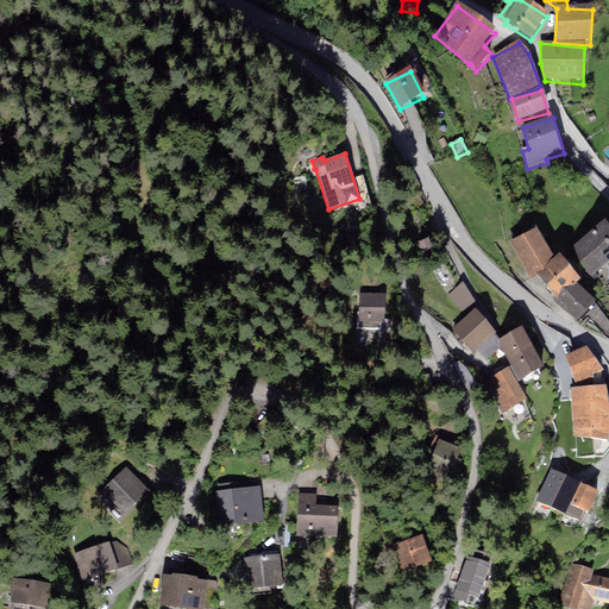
[(608,264),(608,228),(606,225),(571,251),(591,277),(608,264)]
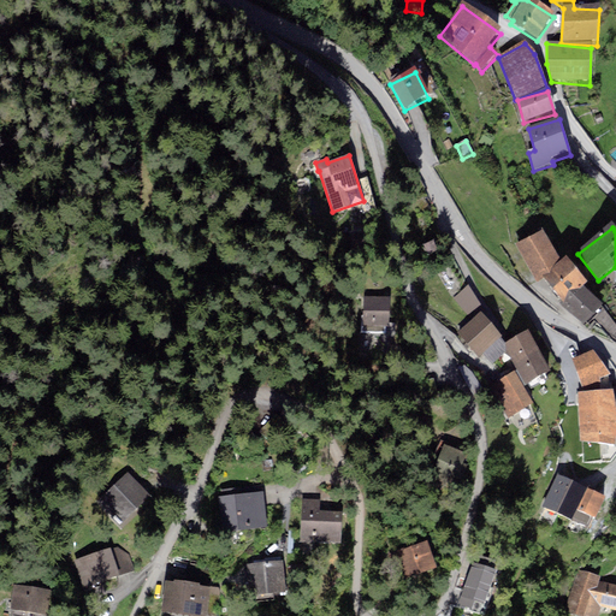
[(363,248),(360,236),(349,238),(351,250),(363,248)]
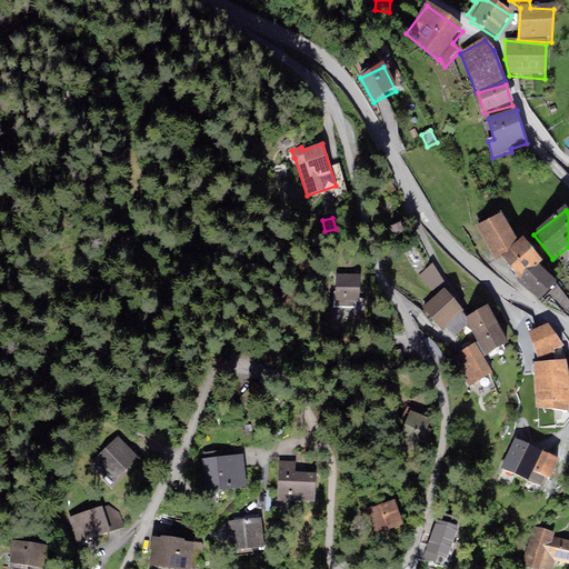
[(501,218),(480,229),(496,262),(501,258),(519,245),(501,218)]
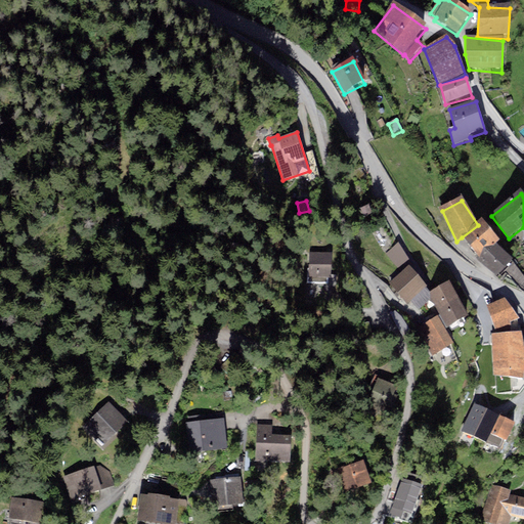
[(373,213),(368,204),(360,208),(364,217),(373,213)]
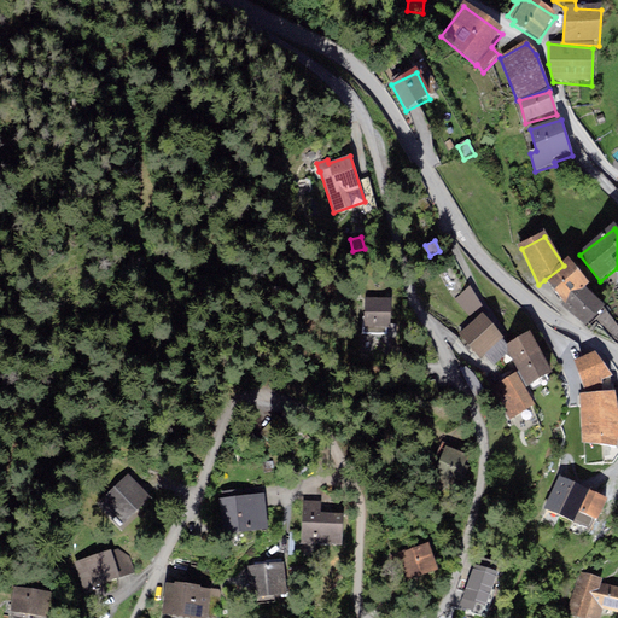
[(586,291),(590,287),(569,262),(564,266),(544,280),(564,305),(586,291)]
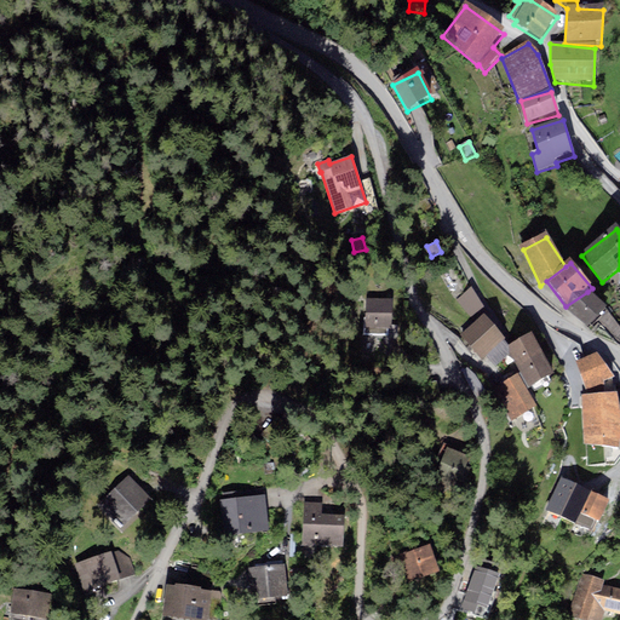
[(471,286),(457,300),(475,322),(483,314),(484,314),(487,311),(471,286)]
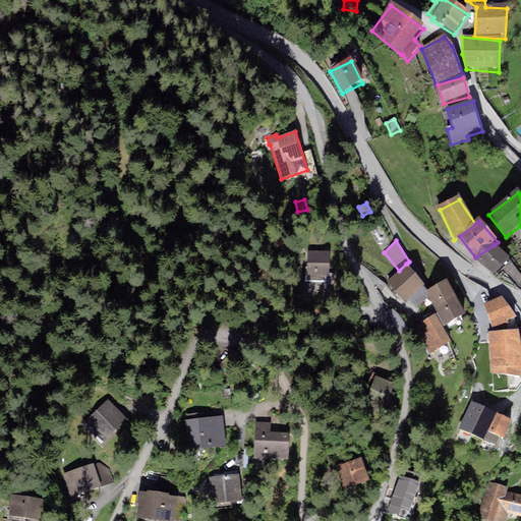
[(495,276),(511,262),(494,245),(475,257),(473,258),(495,276)]
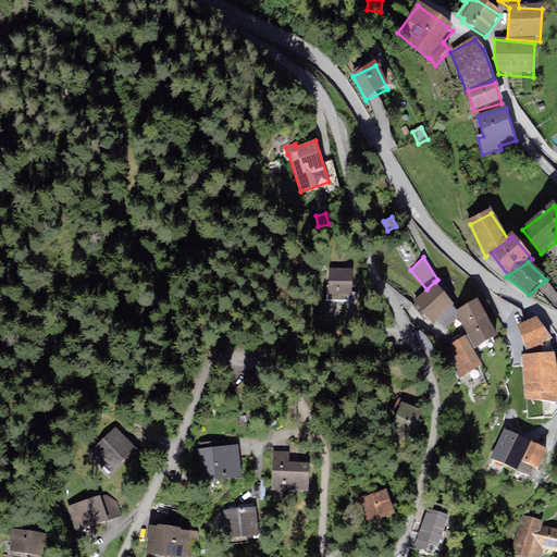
[(351,269),(329,269),(329,289),(329,295),(349,295),(351,296),(351,269)]
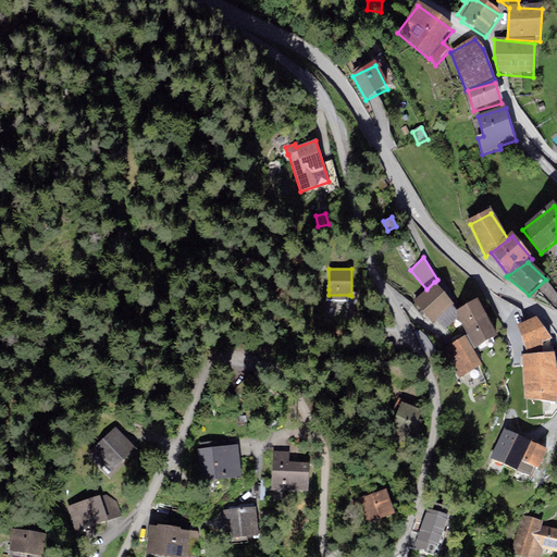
[(435,282),(434,282),(426,289),(413,301),(433,323),(437,319),(453,305),(455,304),(435,282)]
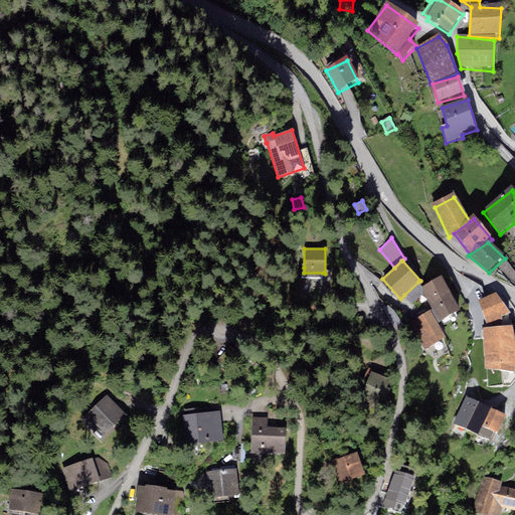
[(304,273),(304,268),(302,268),(302,279),(323,279),(323,273),(304,273)]
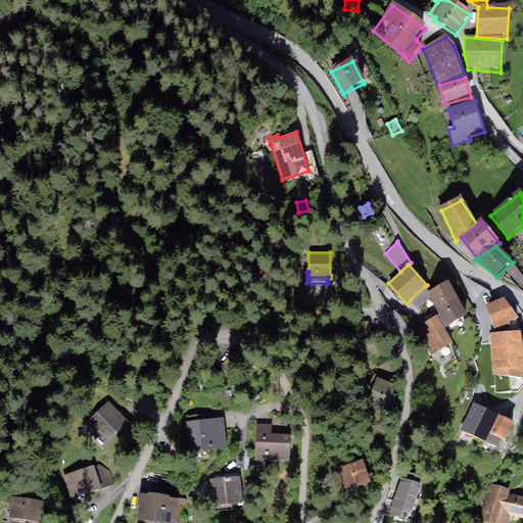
[(458,296),(448,280),(429,291),(430,297),(437,308),(458,296)]
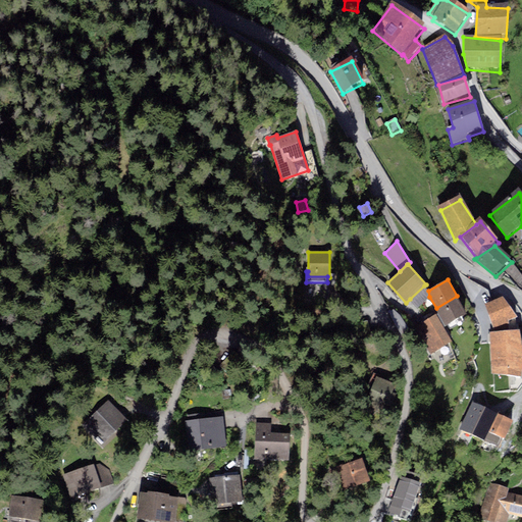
[(428,291),(424,285),(410,299),(417,307),(429,297),(428,291)]
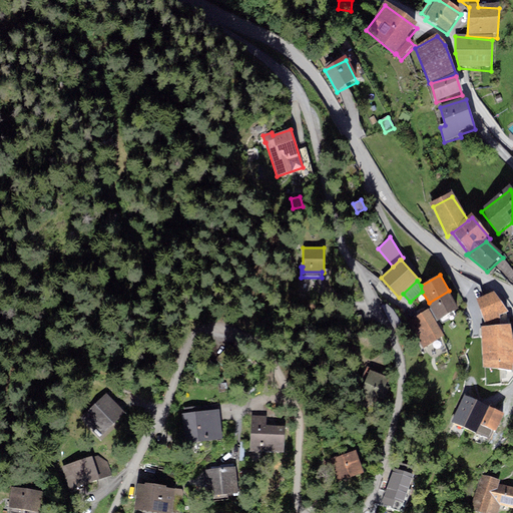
[(429,303),(431,308),(438,320),(459,309),(449,291),(429,303)]
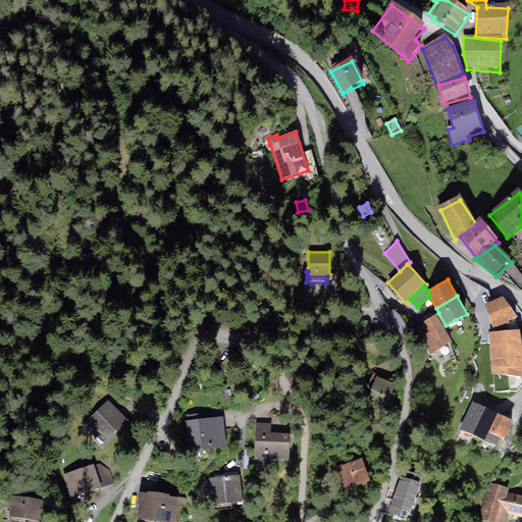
[(518,317),(503,296),(484,304),(493,331),(510,330),(509,321),(516,318),(518,317)]
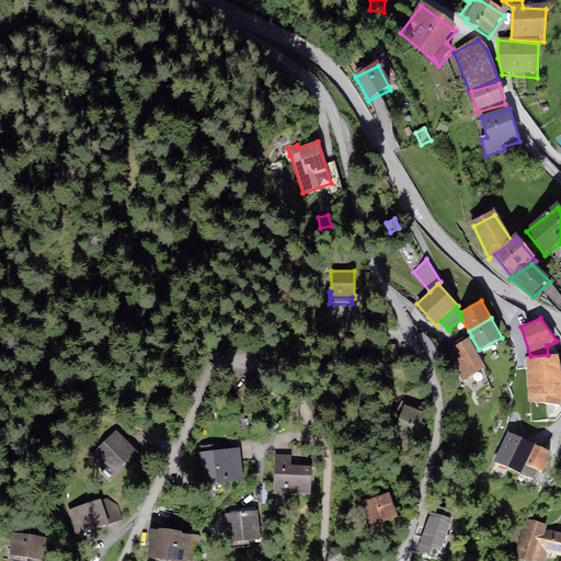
[(479,350),(471,336),(446,351),(462,380),(487,366),(477,351),(479,350)]
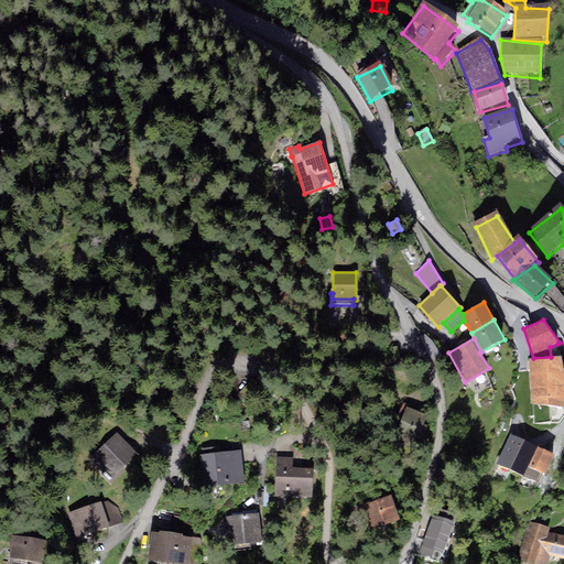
[(559,357),(557,344),(550,347),(551,357),(559,357)]
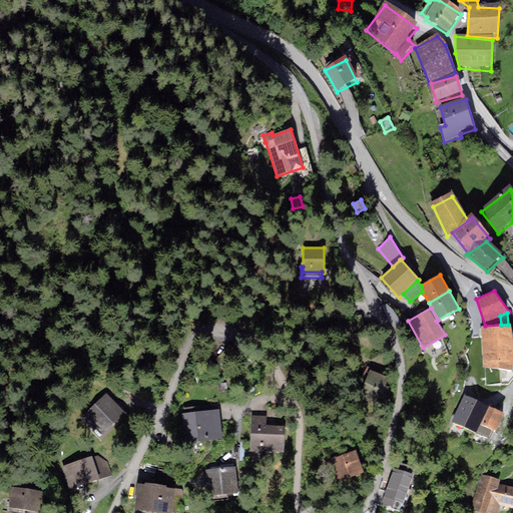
[(485,326),(481,327),(483,367),(512,371),(512,368),(512,339),(510,325),(508,325),(501,325),(485,326)]
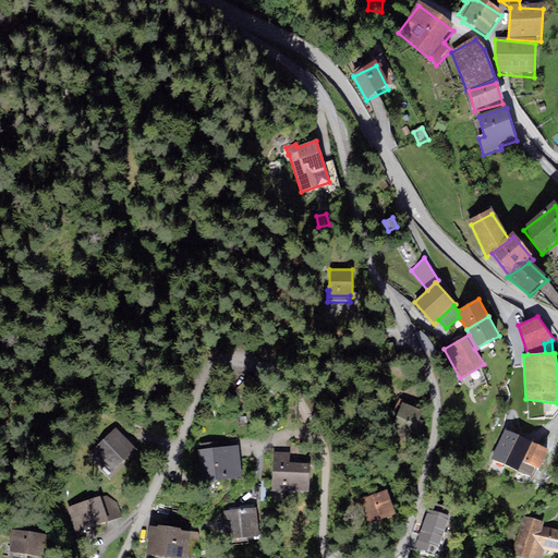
[(424,410),(402,401),(391,427),(416,438),(423,421),(421,420),(424,410)]
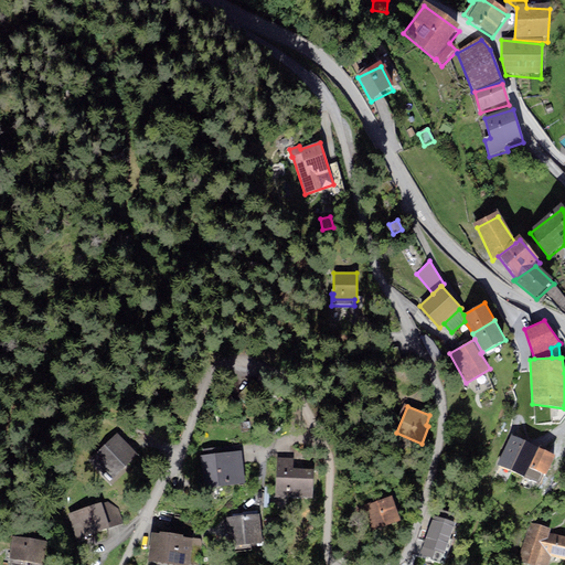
[(89,460),(110,481),(138,455),(117,433),(89,460)]
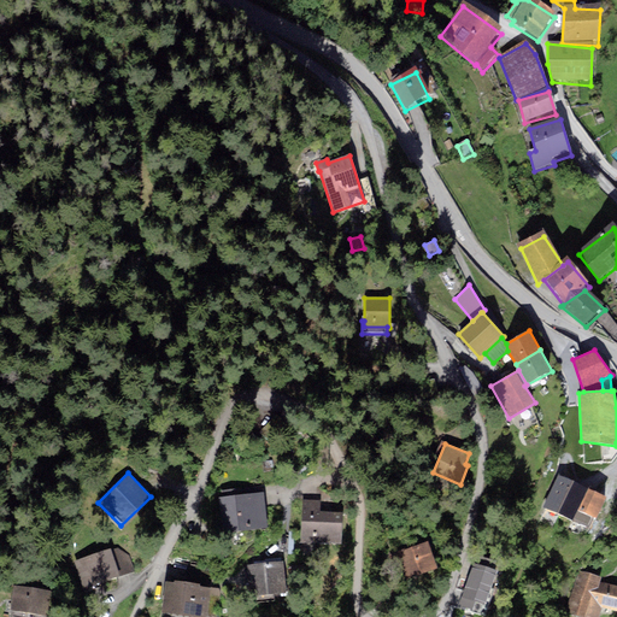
[(585,487),(558,475),(541,509),(570,522),(571,521),(577,510),(575,509),(585,487)]
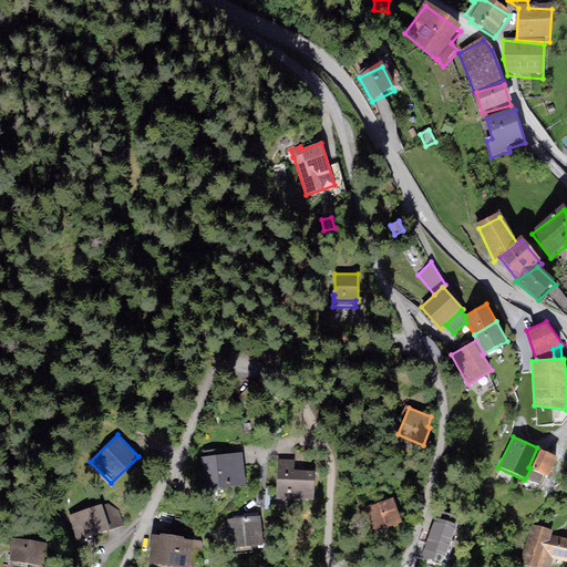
[(204,456),(200,456),(205,490),(247,485),(243,446),(204,451),(204,456)]
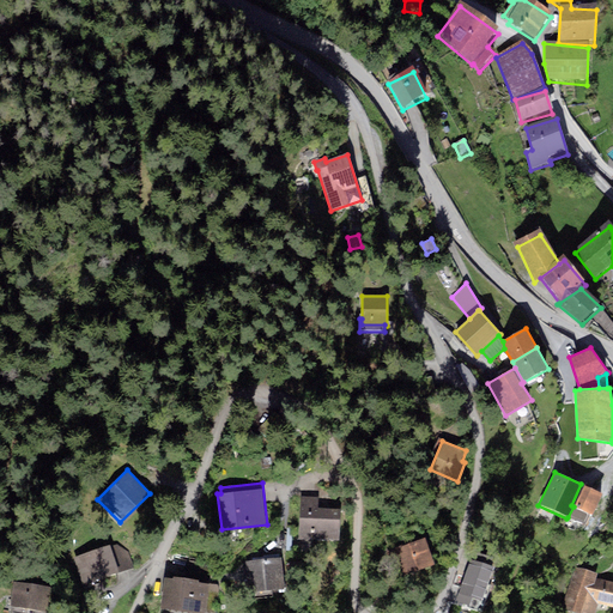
[(602,495),(581,484),(571,505),(574,507),(568,517),(577,522),(582,510),(593,515),(602,495)]
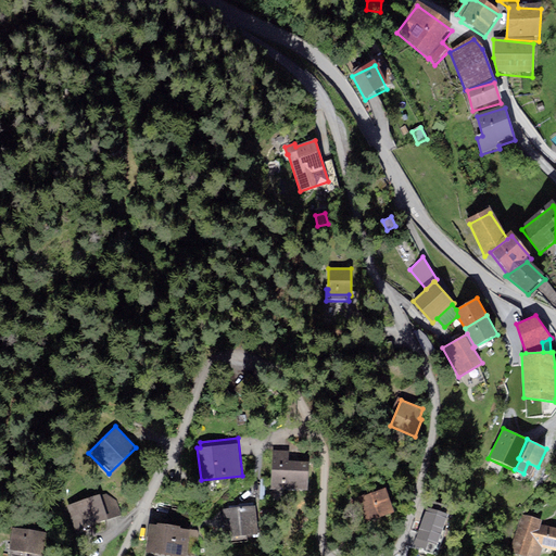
[(273,451),(272,488),(307,490),(310,462),(289,460),(289,451),(273,451)]
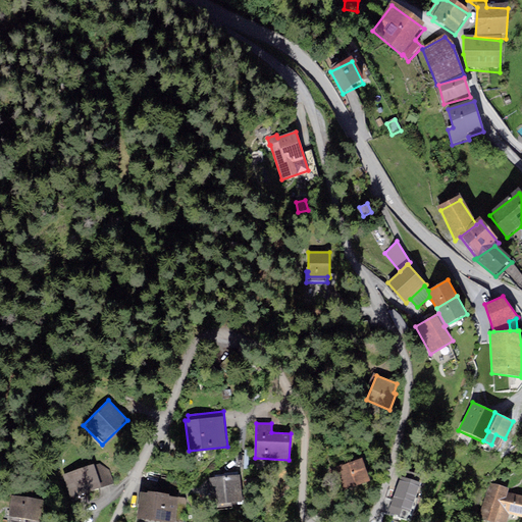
[(371,481),(362,458),(343,466),(342,464),(334,467),(345,491),(371,481)]
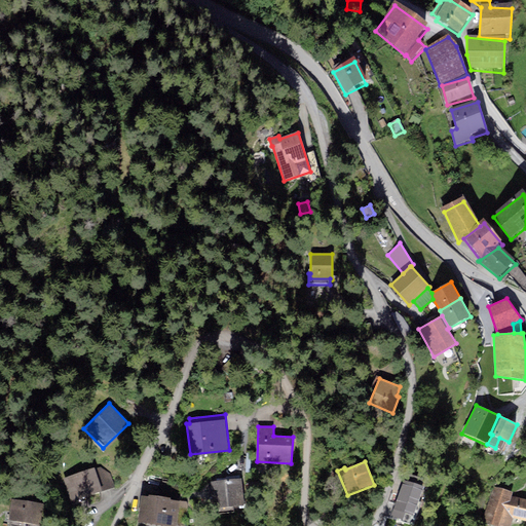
[(95,467),(63,479),(71,502),(115,488),(110,474),(101,467),(95,470),(95,467)]
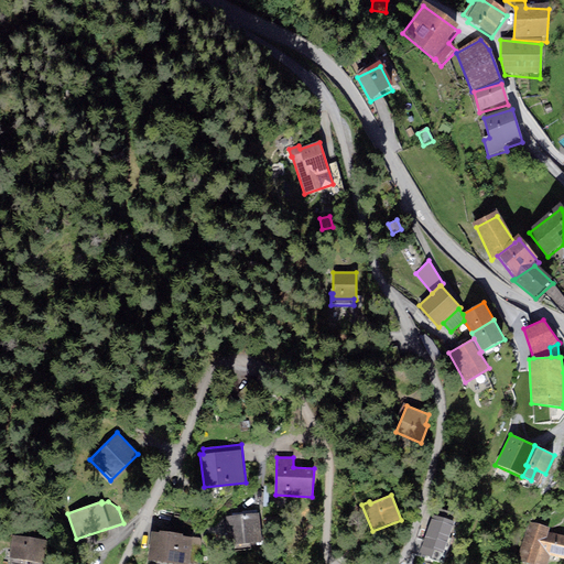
[(440,563),(443,563),(458,523),(451,521),(454,511),(437,506),(420,553),(430,557),(429,560),(440,563)]
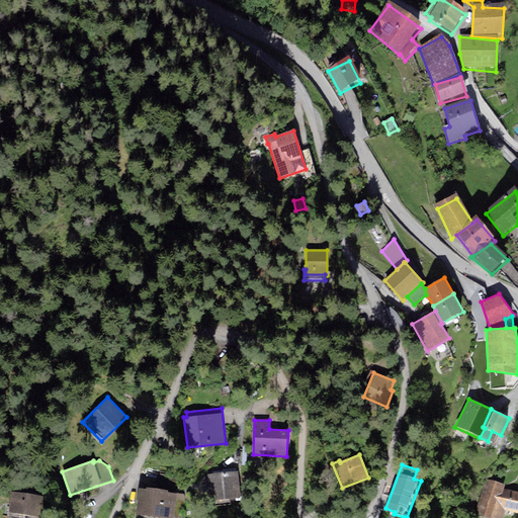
[(239,470),(206,475),(209,501),(242,497),(239,470)]
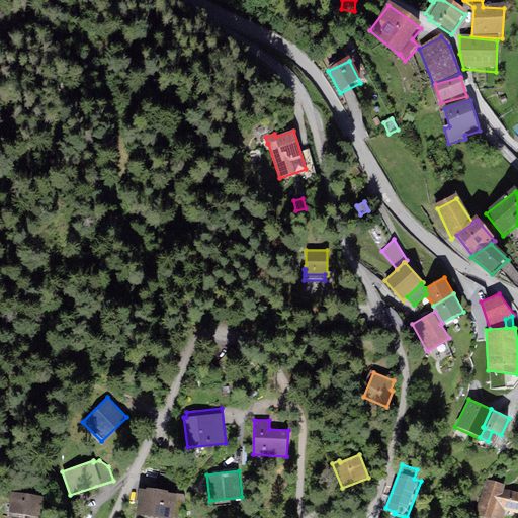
[(179,481),(159,478),(157,489),(168,490),(168,492),(177,493),(179,481)]
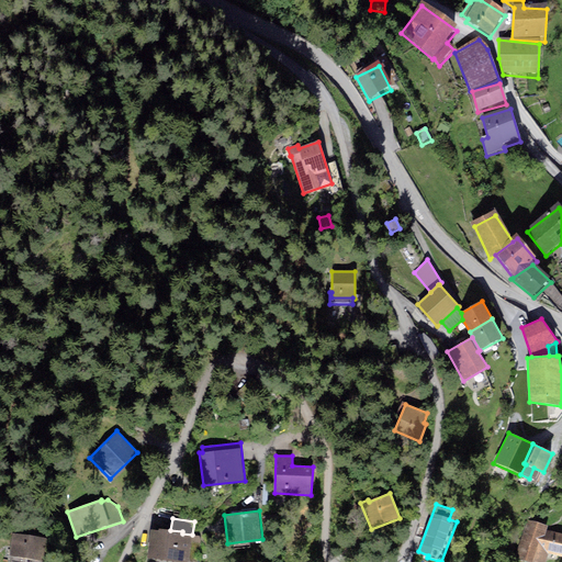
[(548,526),(528,520),(515,558),(531,561),(546,561),(549,553),(561,555),(561,534),(547,530),(548,526)]
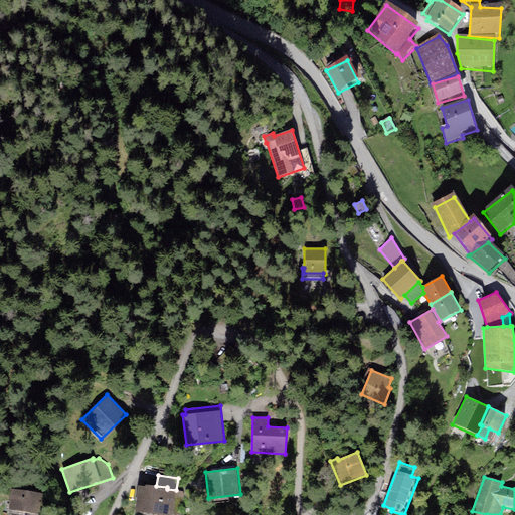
[(145,487),(139,486),(136,511),(168,514),(173,514),(176,490),(167,489),(167,487),(156,486),(145,485),(145,487)]
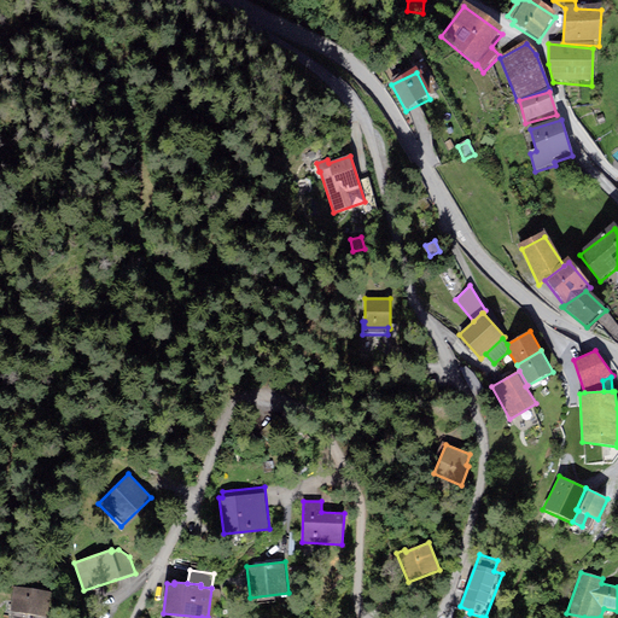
[(51,590),(13,587),(10,612),(48,617),(51,590)]
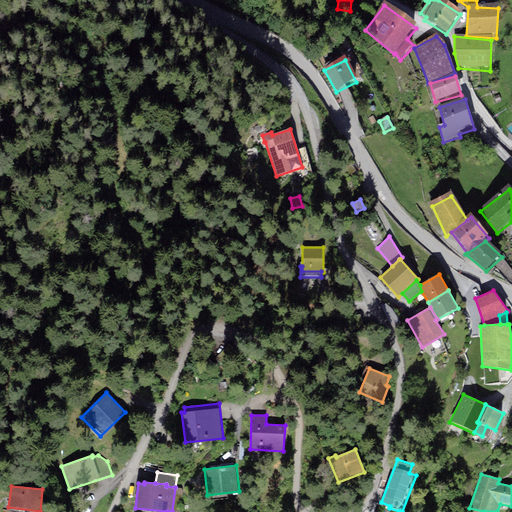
All buildings are outlined.
